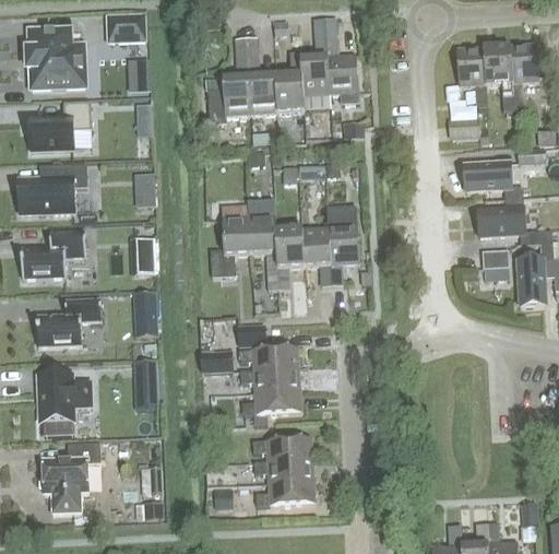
[(146,43),(146,14),(106,15),(106,44),(146,43)]
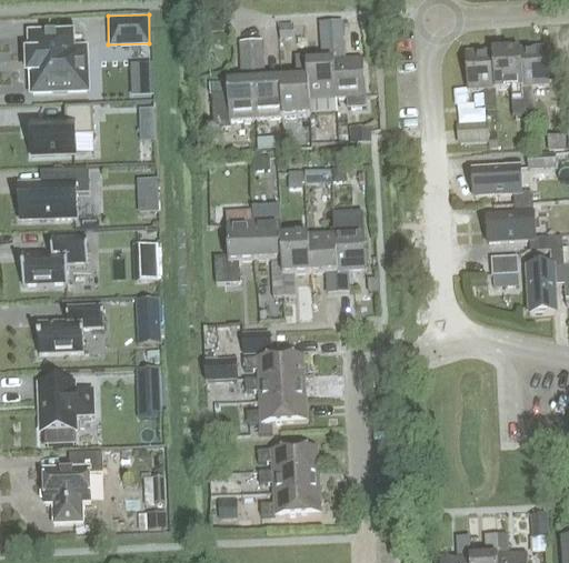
[(223,30),(222,17),(207,17),(208,31),(223,30)]
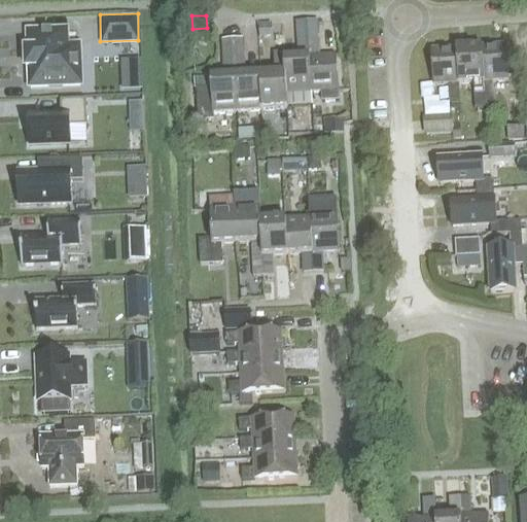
[(336,53),(318,54),(316,18),(306,19),(308,46),(307,46),(310,90),(319,89),(319,99),(339,98),(336,53)]
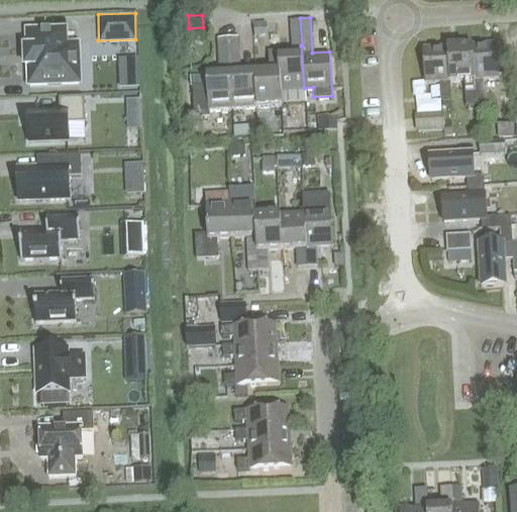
[(278,55),(279,69),(280,89),(281,89),(281,102),(305,100),(304,88),(301,45),(302,45),(300,18),(290,19),(292,46),(293,54),(278,55)]
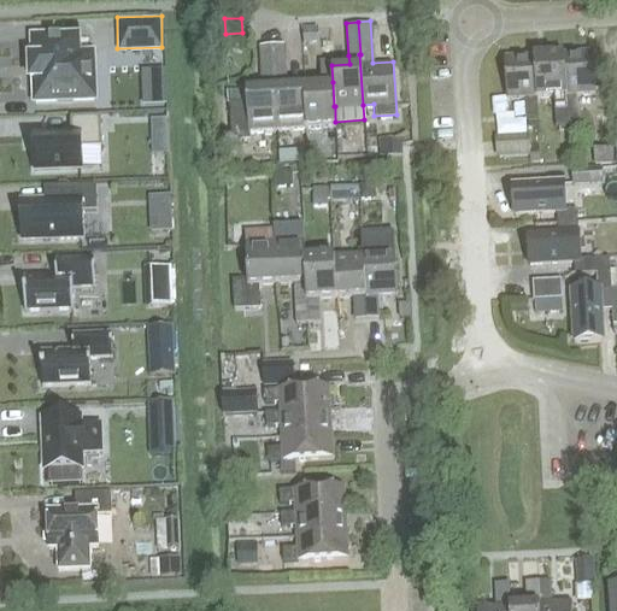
[(318,40),(318,24),(304,24),(304,40),(318,40)]
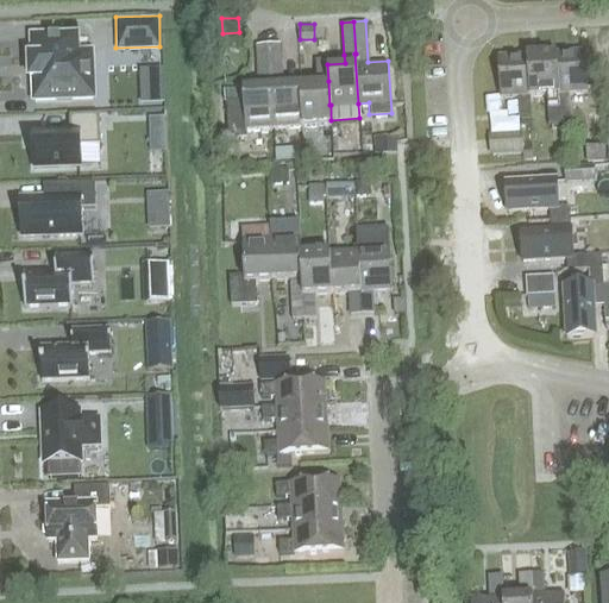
[(89,48),(75,48),(75,33),(32,35),(33,55),(29,55),(30,76),(33,76),(35,96),(92,94),(89,48)]
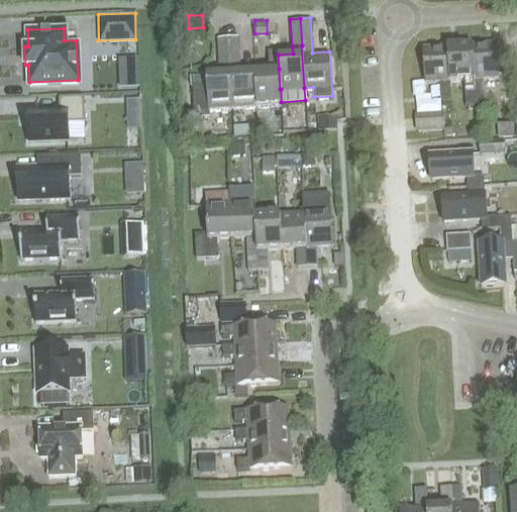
[(228,36),(232,106),(256,105),(254,70),(239,71),(237,35),(228,36)]
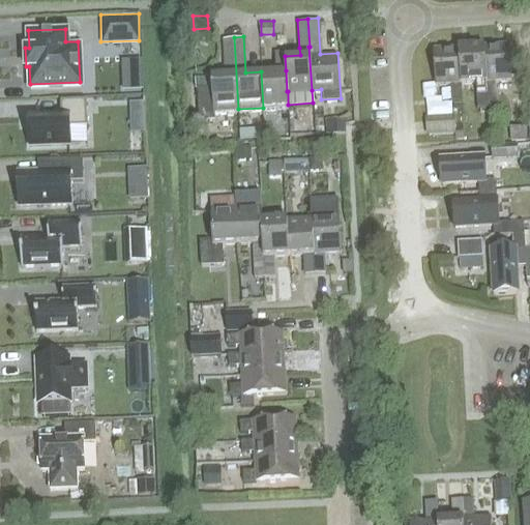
[(197,40),(179,37),(177,51),(195,53),(197,40)]
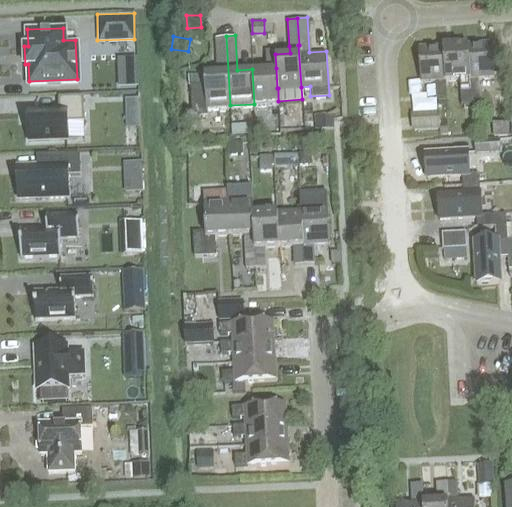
[(226,36),(215,36),(217,72),(190,73),(192,114),(207,114),(207,106),(230,105),(226,36)]
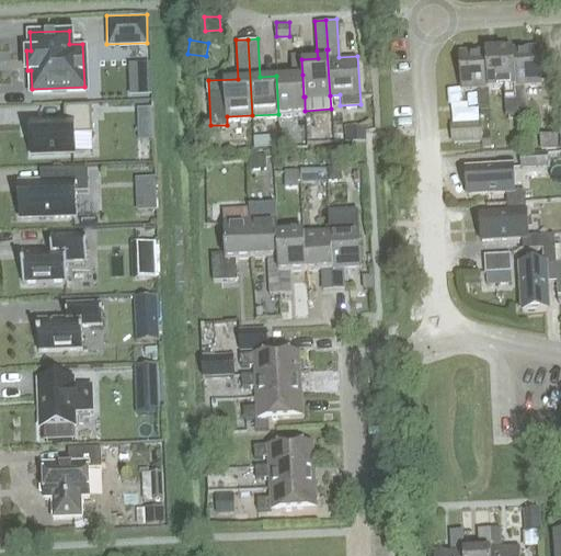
[(539,45),(512,46),(515,105),(526,104),(525,84),(541,83),(539,45)]
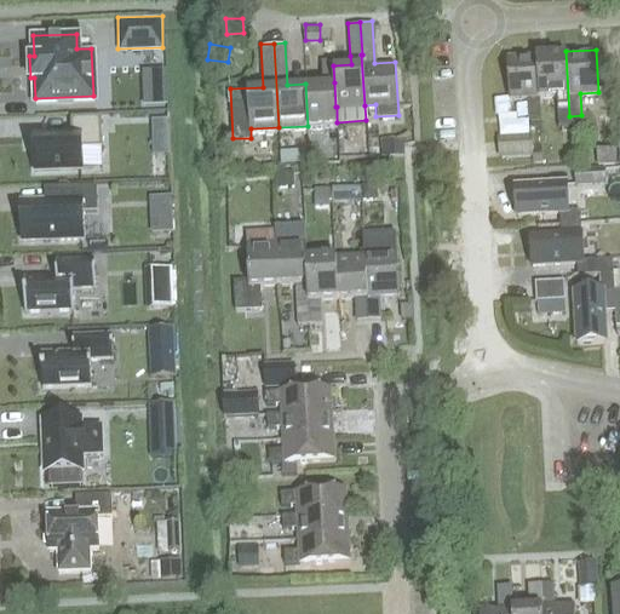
[(566,51),(537,53),(539,96),(556,95),(557,116),(569,116),(566,51)]
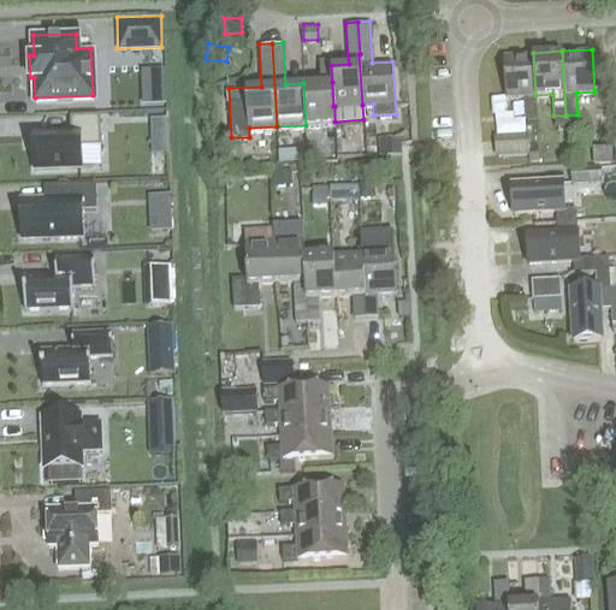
[(533,53),(503,54),(505,96),(523,95),(525,118),(537,118),(535,95),(533,53)]
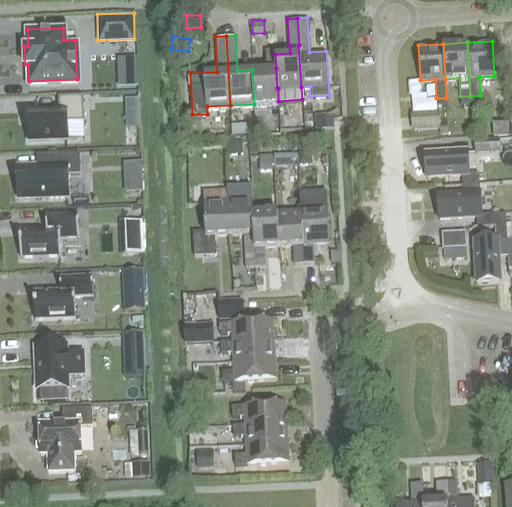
[(252,69),(254,104),(278,102),(278,101),(278,88),(277,88),(276,68),(275,54),(274,49),(265,49),(266,61),(267,69),(252,69)]
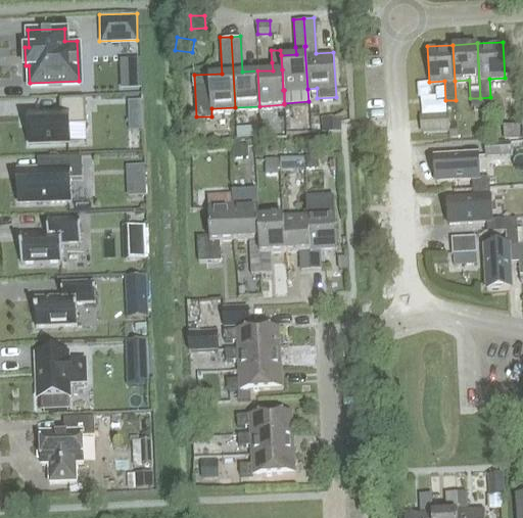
[(429,94),(428,79),(419,80),(420,94),(429,94)]
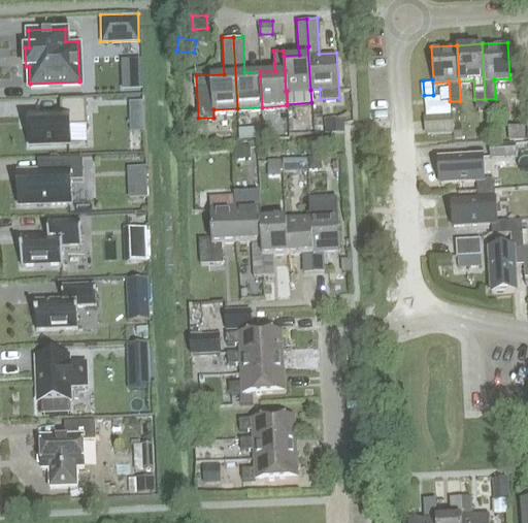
[(15,112),(17,142),(58,140),(57,124),(73,124),(72,98),(47,99),(48,111),(15,112)]
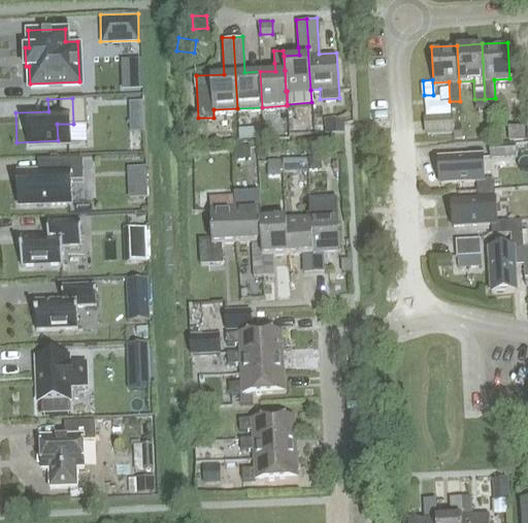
[(485,99),(474,99),(475,107),(495,106),(495,98),(485,99)]
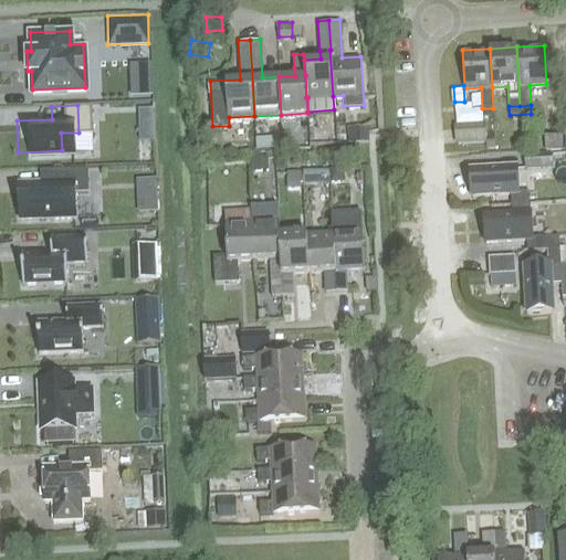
[(485,139),(485,119),(454,120),(456,140),(485,139)]
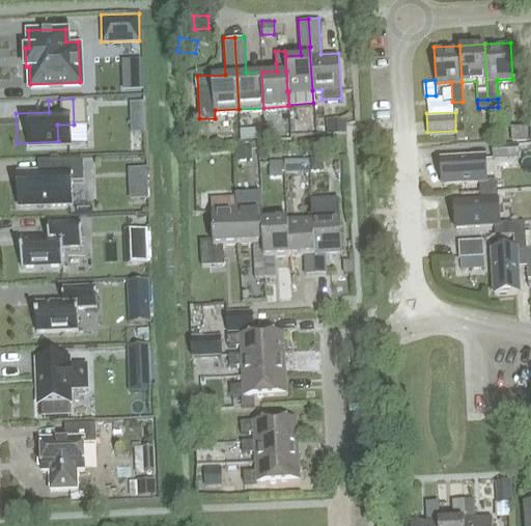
[(345,132),(344,116),(326,117),(327,133),(345,132)]
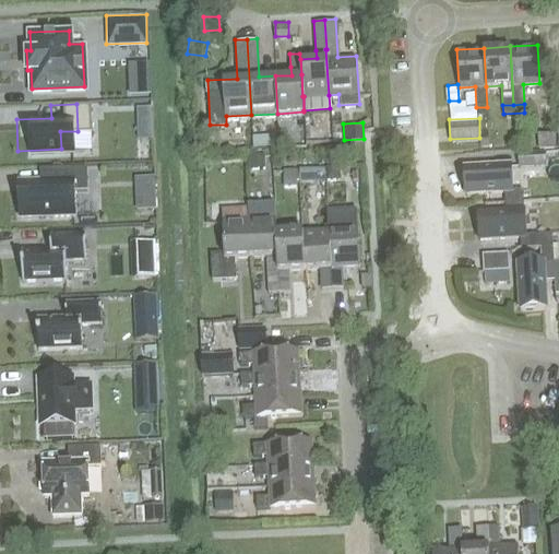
[(556,144),(555,131),(537,131),(538,145),(556,144)]
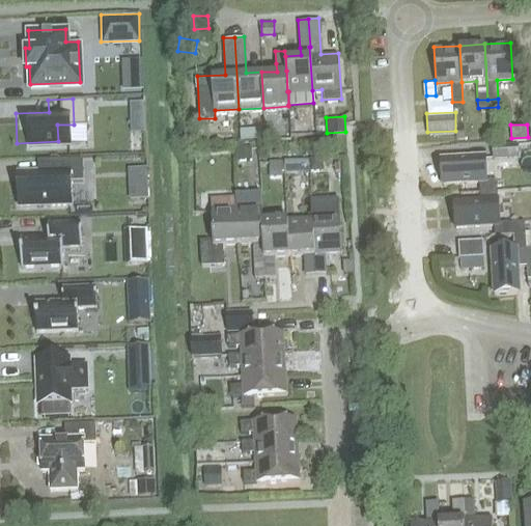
[(519,155),(519,141),(492,142),(493,156),(519,155)]
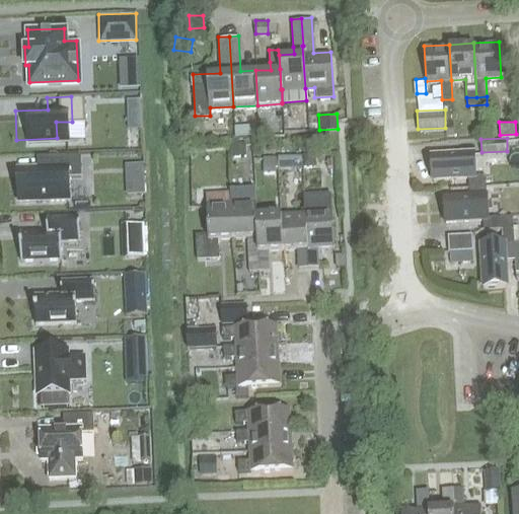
[(246,154),(246,141),(229,142),(229,155),(246,154)]
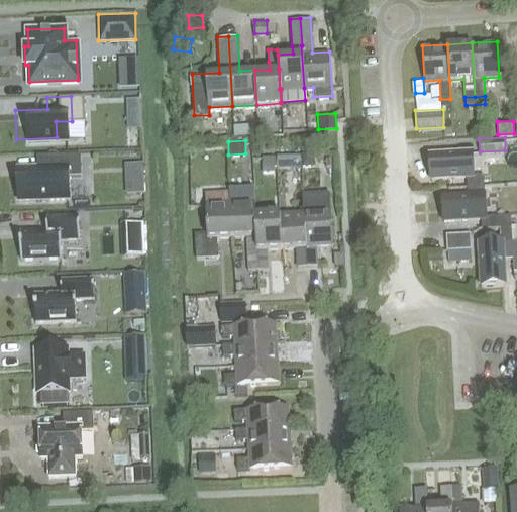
[(301,165),(301,150),(277,151),(277,165),(301,165)]
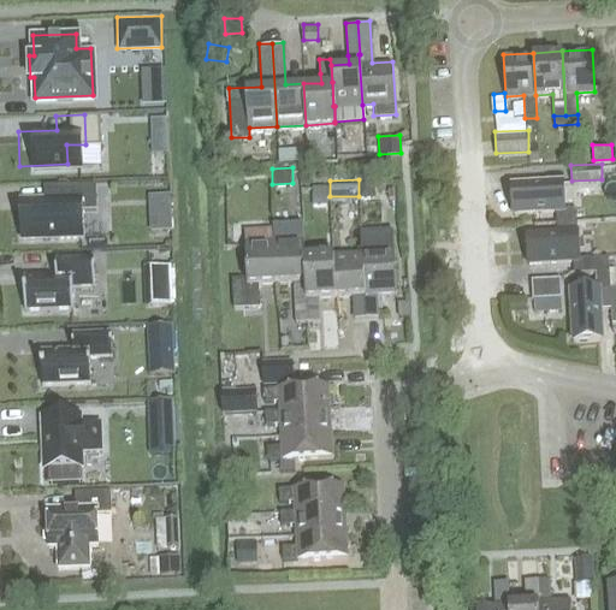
[(556,208),(557,220),(576,219),(576,206),(564,206),(563,181),(511,184),(514,211),(556,208)]
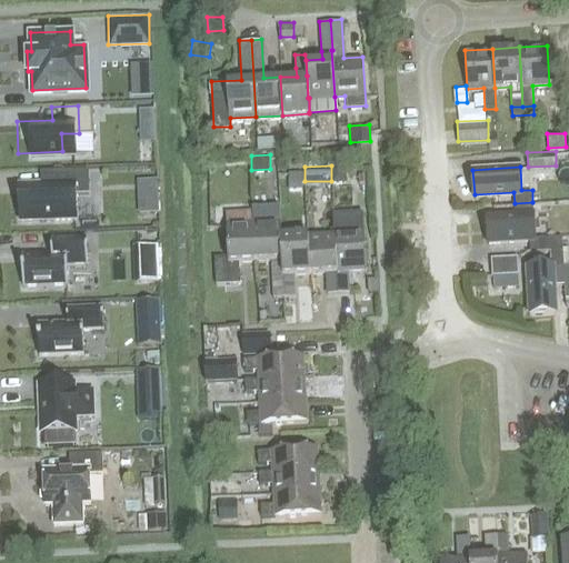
[(88,168),(61,169),(61,182),(19,183),(20,217),(76,214),(75,191),(88,190),(88,168)]
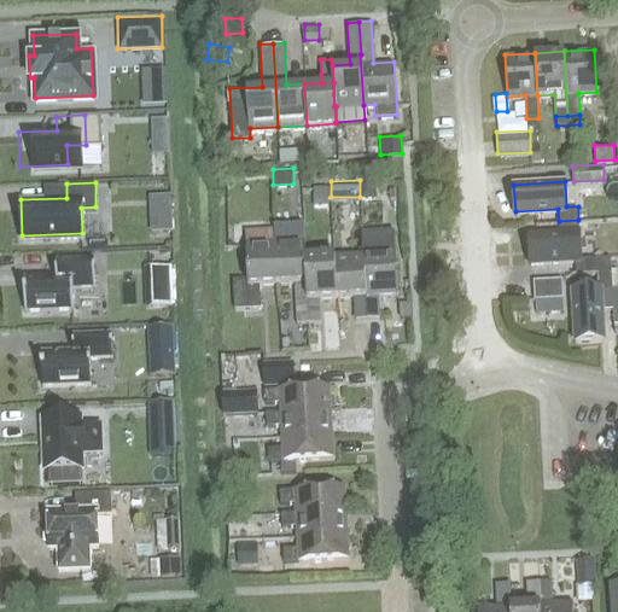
[(327,182),(313,182),(313,203),(327,203),(327,182)]
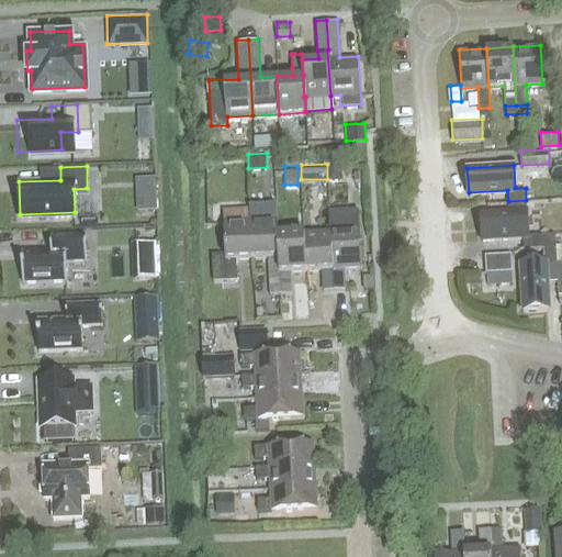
[(136,175),(137,204),(156,204),(155,174),(136,175)]
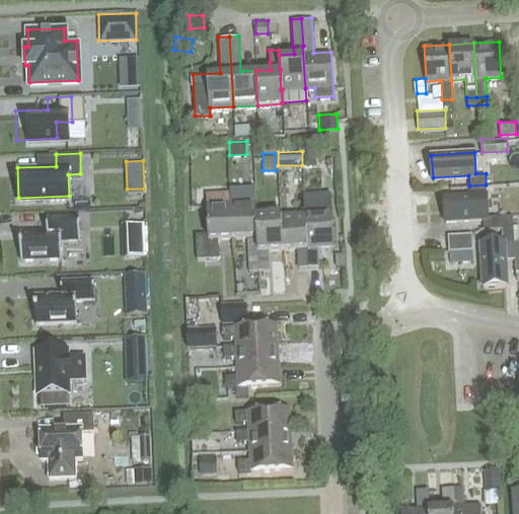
[(487,194),(486,185),(469,186),(469,196),(444,197),(445,220),(484,217),(485,227),(513,226),(512,214),(488,215),(487,194)]
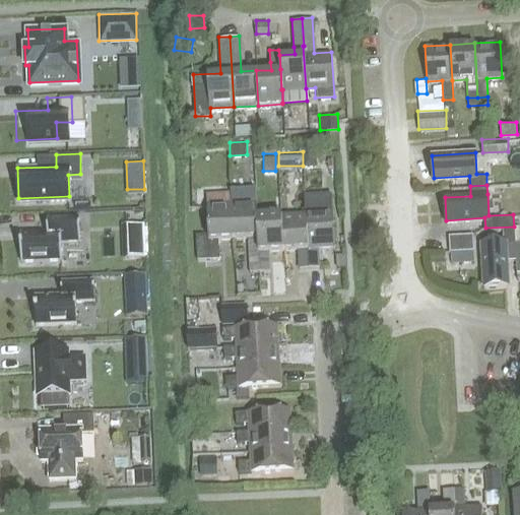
[(233,236),(232,201),(230,201),(229,190),(206,191),(208,233),(196,233),(197,257),(219,256),(218,237),(233,236)]
